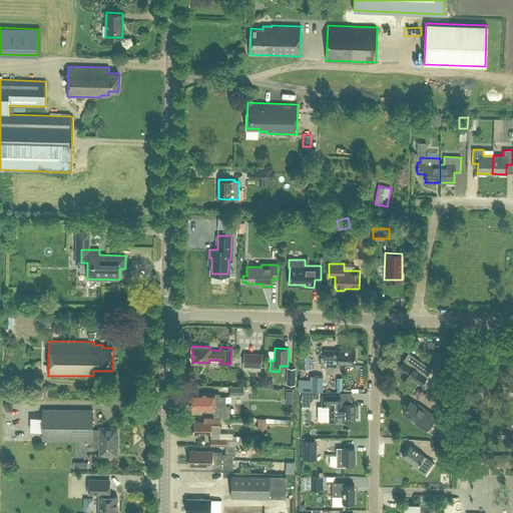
[(338,350),(323,350),(323,357),(334,357),(333,359),(337,359),(337,363),(354,364),(355,350),(338,350)]
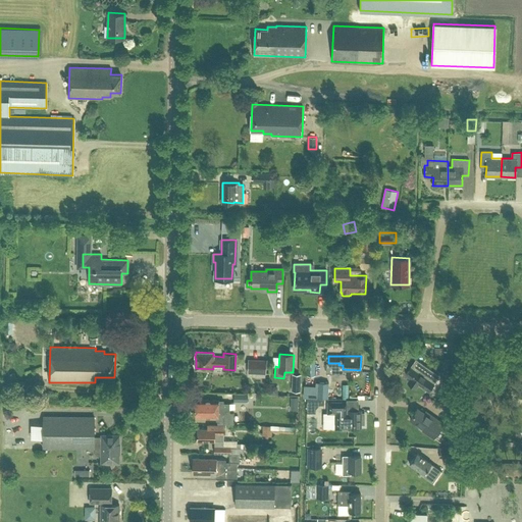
[(248,360),(248,372),(266,373),(266,361),(248,360)]
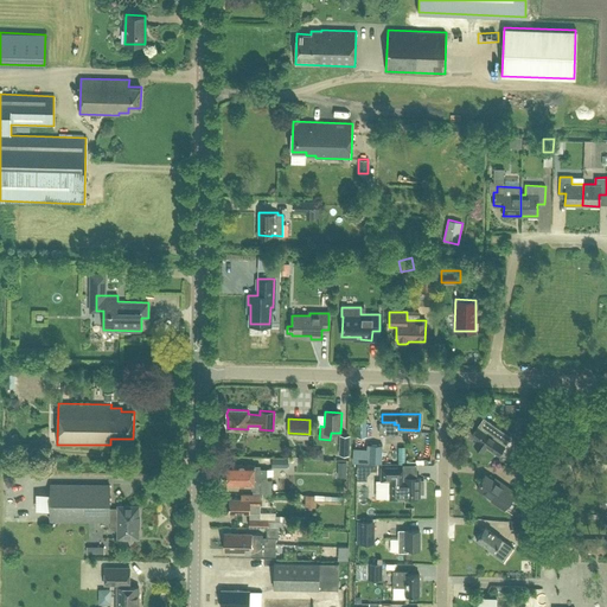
[(510,436),(484,419),(472,435),(477,439),(474,443),(484,449),(486,446),(498,454),(510,436)]
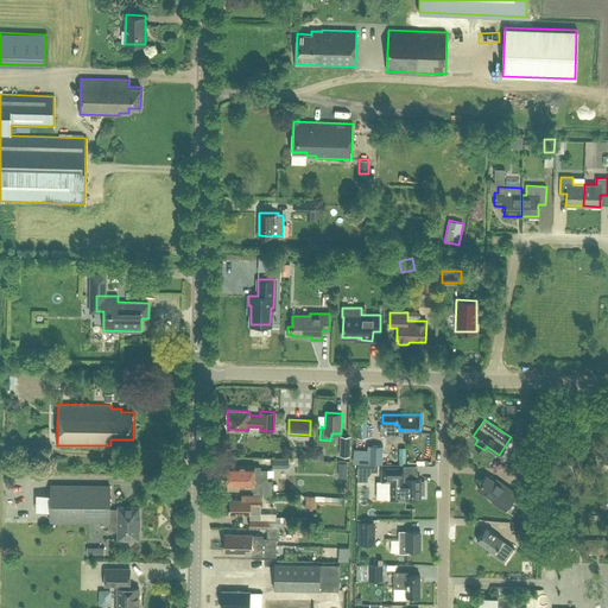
[(529,429),(514,429),(514,453),(529,453),(529,429)]
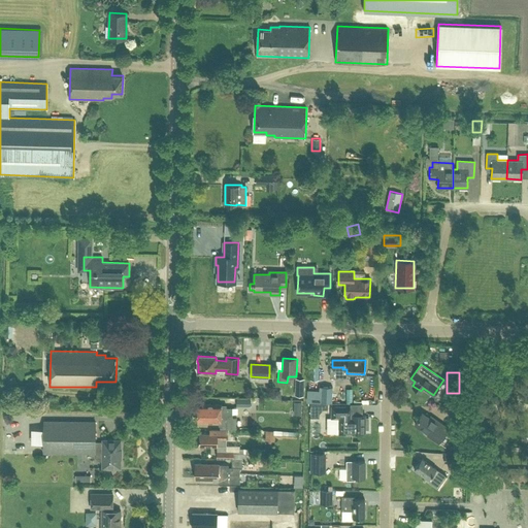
[(304,378),(296,378),(296,395),(304,395),(304,378)]
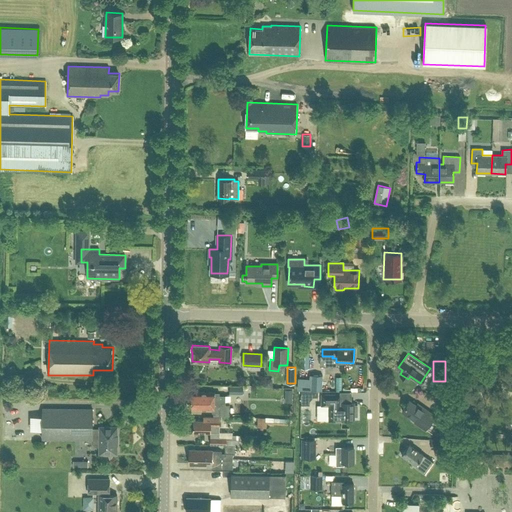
[(302,381),(302,388),(320,387),(319,372),(312,372),(312,380),(302,381)]
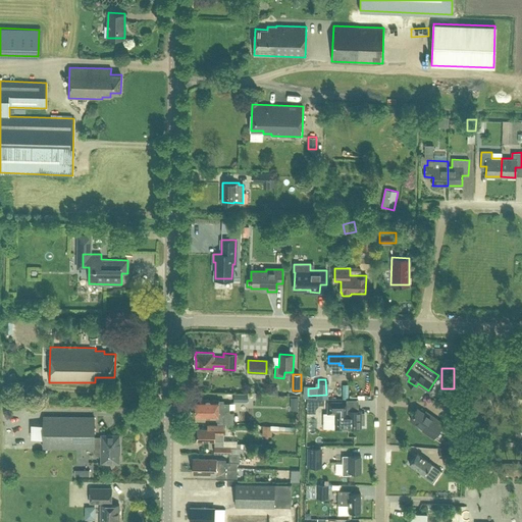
[(201,417),(217,417),(217,423),(233,423),(233,413),(229,413),(229,404),(218,403),(218,400),(202,400),(194,400),(193,416),(201,416),(201,417)]
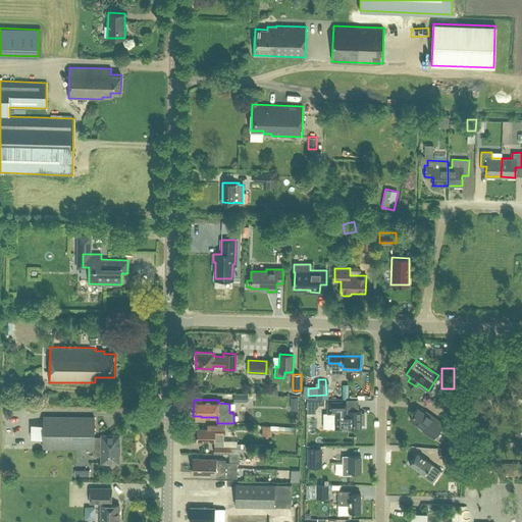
[(364,414),(361,413),(361,411),(347,410),(347,402),(328,401),(327,412),(335,412),(334,428),(347,428),(347,426),(360,427),(360,424),(363,424),(364,414)]
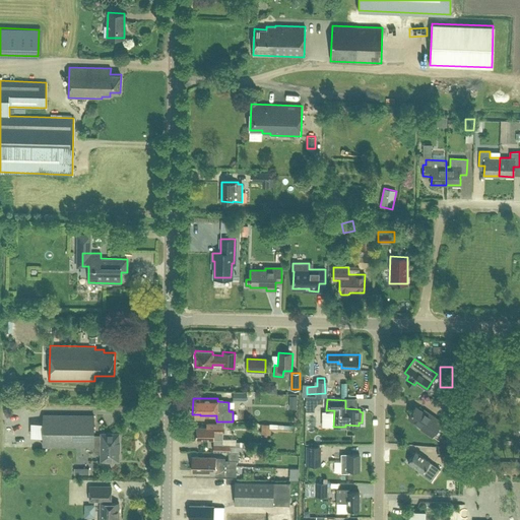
[(452,416),(453,404),(442,403),(441,416),(452,416)]
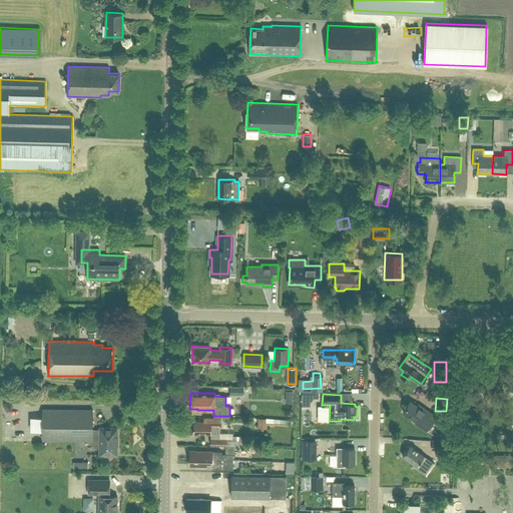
[(410,401),(403,412),(416,421),(414,423),(426,431),(436,416),(418,404),(417,406),(410,401)]
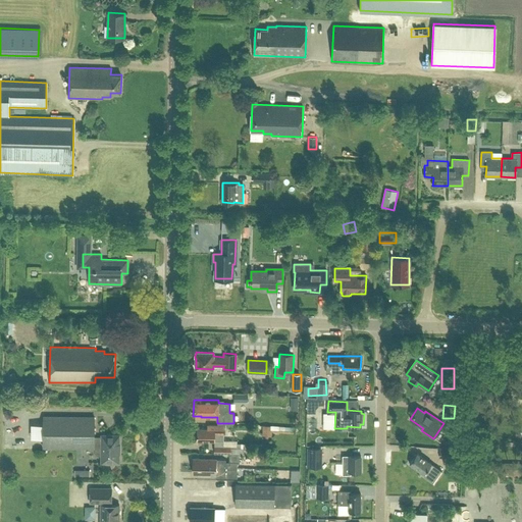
[(94,416),(44,416),(43,447),(94,447),(94,450),(98,454),(101,454),(101,462),(107,462),(108,463),(111,463),(112,462),(118,462),(119,453),(119,444),(119,434),(101,434),(101,438),(94,438),(94,416)]
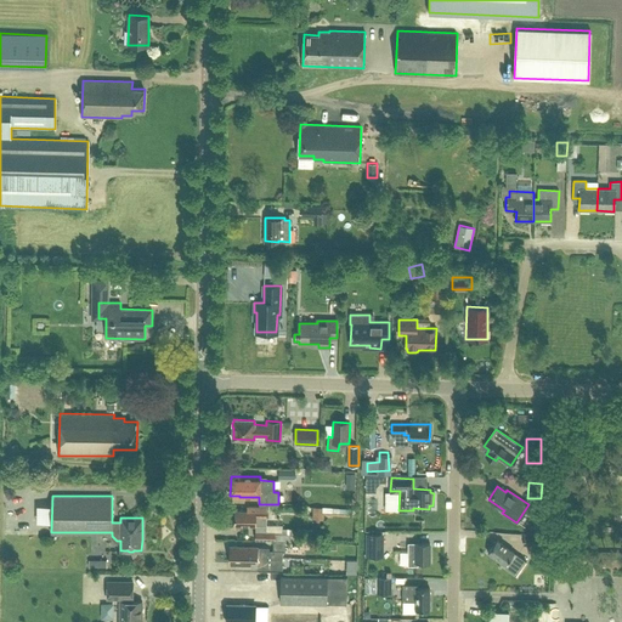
[(37,503),(38,521),(50,520),(49,502),(37,503)]
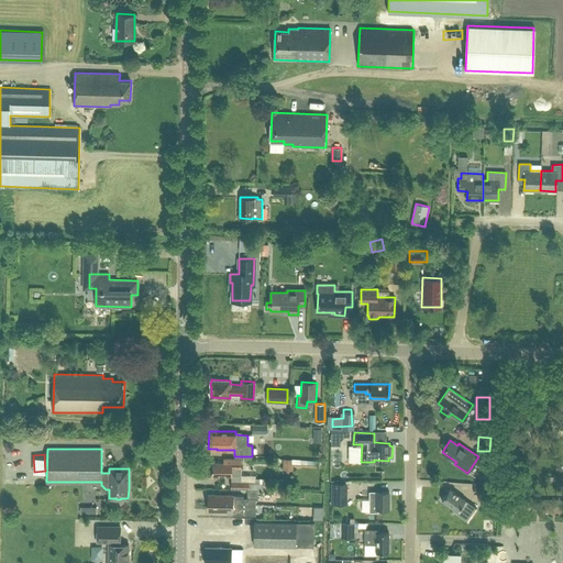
[(232,488),(256,489),(268,489),(268,479),(249,479),(249,475),(241,475),(241,459),(231,459),(231,463),(212,462),(212,475),(231,475),(232,475),(232,488)]
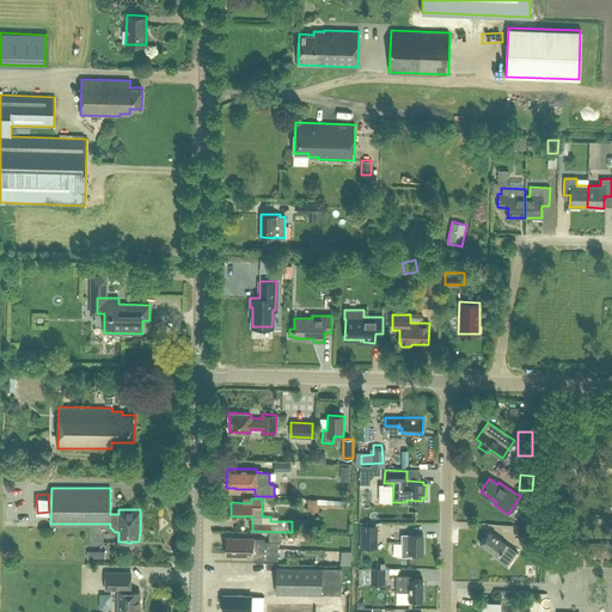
[(349,507),(349,501),(307,499),(307,510),(318,512),(318,506),(349,507)]
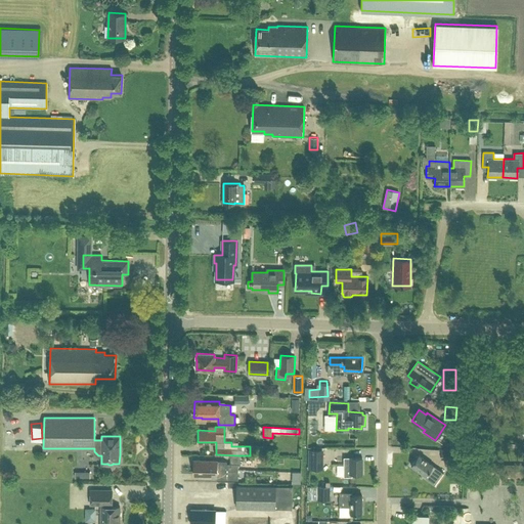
[(309,469),(320,469),(321,449),(309,449),(309,469)]
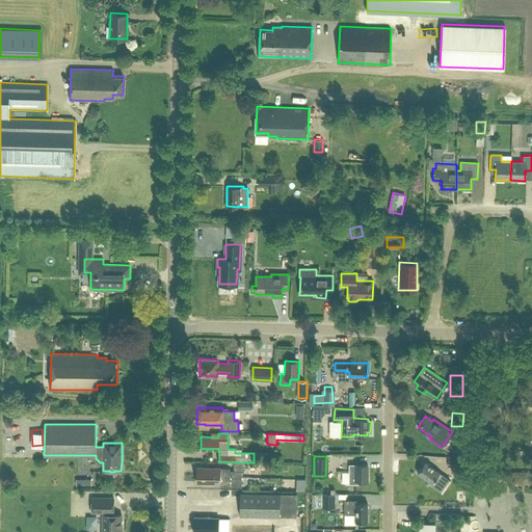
[(328,457),(329,472),(339,471),(338,456),(328,457)]
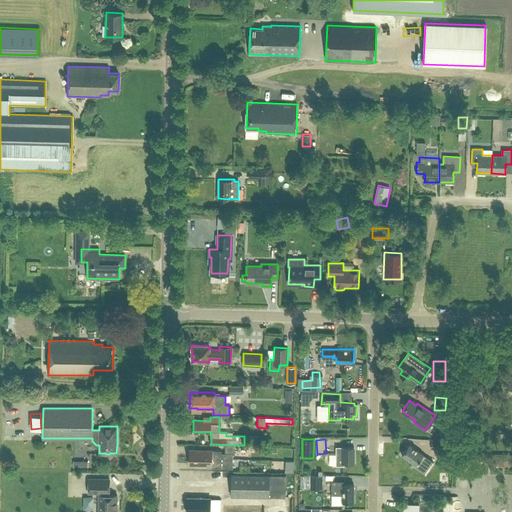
[(451,449),(451,442),(431,441),(431,448),(451,449)]
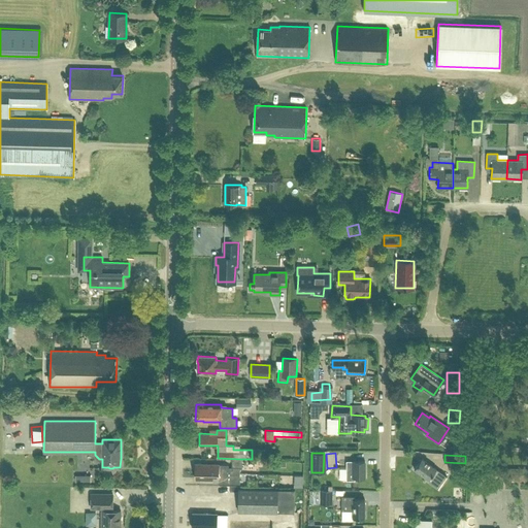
[(422,458),(414,469),(428,480),(427,481),(437,488),(447,476),(422,458)]
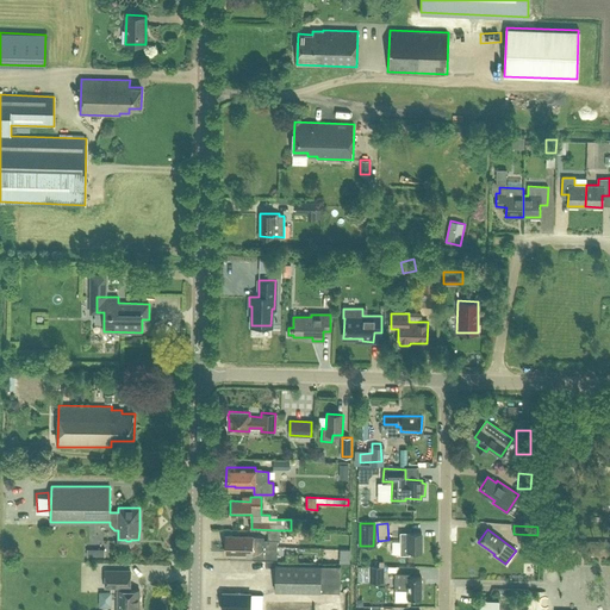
[(280,541),(281,531),(268,531),(268,541),(263,540),(263,537),(253,537),(253,536),(226,535),(225,554),(253,554),(253,558),(277,559),(278,541),(280,541)]
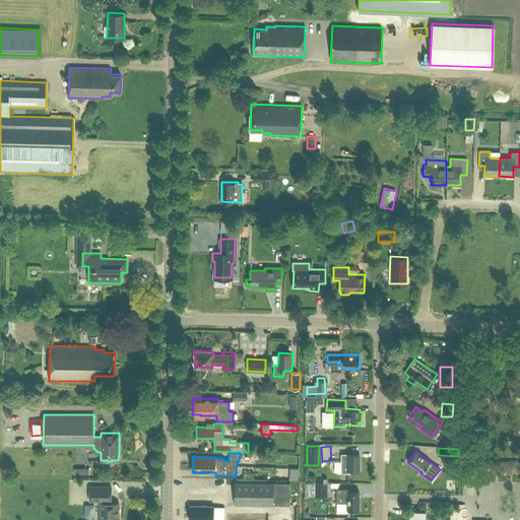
[(360,454),(348,454),(341,454),(341,472),(348,472),(348,470),(359,470),(360,454)]
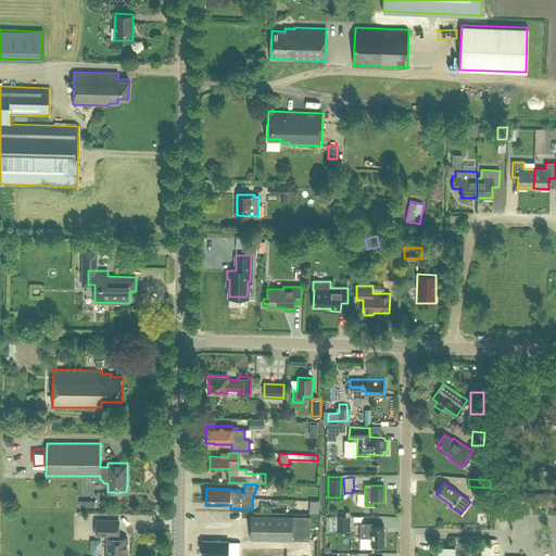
[(301,509),(312,510),(312,501),(301,501),(301,509)]
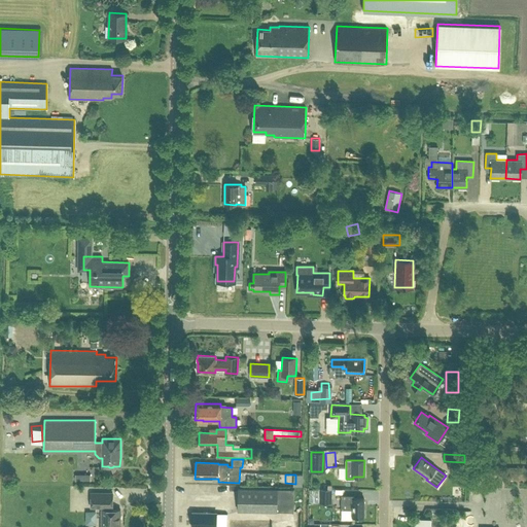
[(238,511),(277,512),(293,512),(293,489),(238,488),(238,511)]
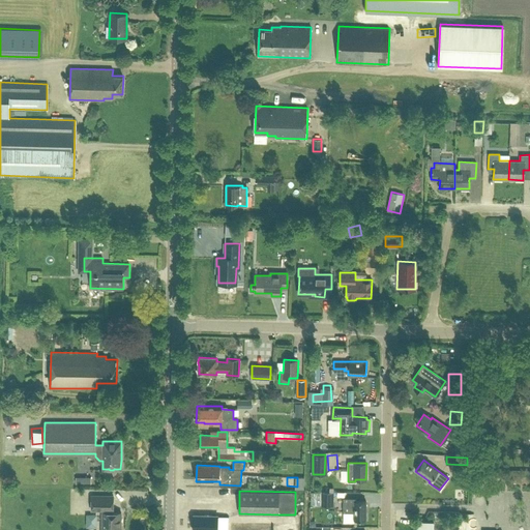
[(333,492),(321,492),(321,506),(333,506),(333,492)]
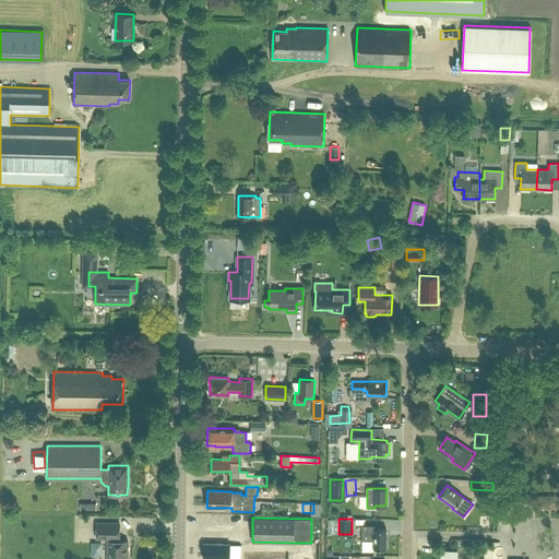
[(96,537),(108,537),(107,558),(127,558),(128,540),(119,540),(119,523),(96,522),(96,537)]
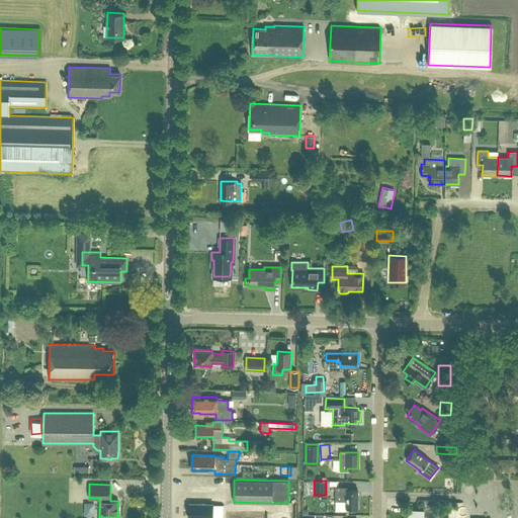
[(357,507),(358,490),(348,489),(348,487),(335,487),(335,500),(346,500),(345,507),(357,507)]
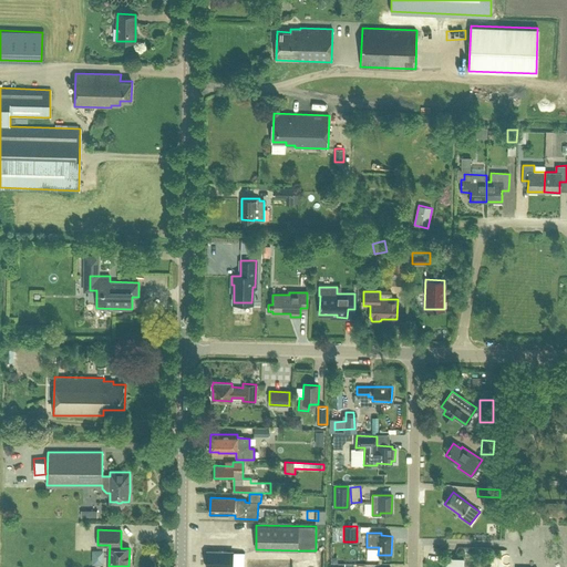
[(243,566),(243,563),(230,563),(230,562),(234,562),(234,552),(225,552),(206,550),(206,566),(243,566)]
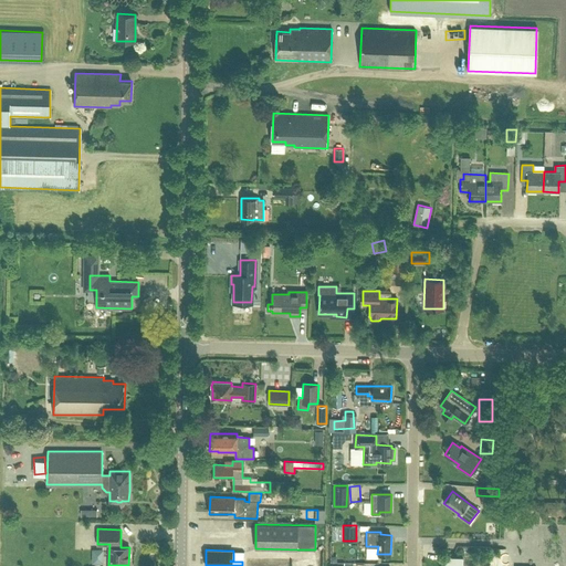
[(95,552),(96,564),(106,563),(106,552),(95,552)]
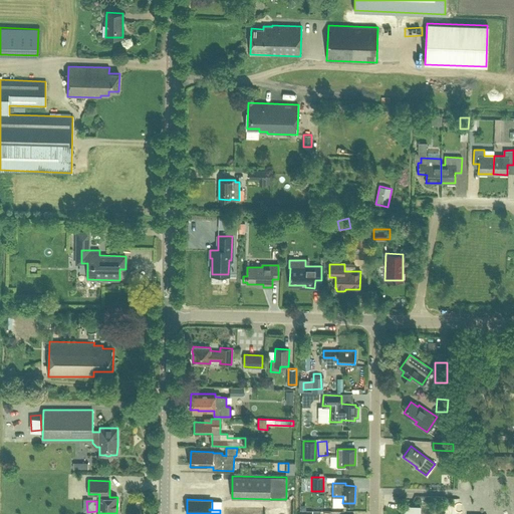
[(420,513),(421,505),(405,504),(404,513),(420,513)]
